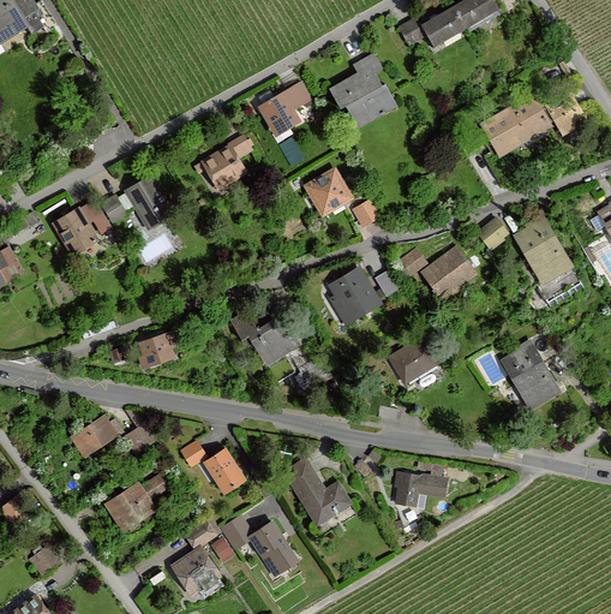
[(0,41),(27,27),(30,34),(43,25),(37,17),(42,13),(34,0),(0,0),(0,41)]
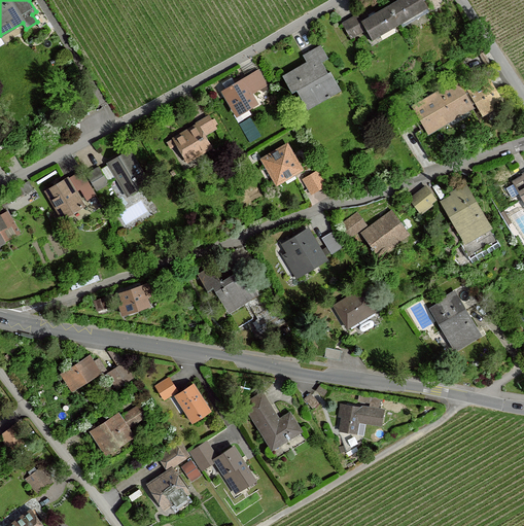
[(362,28),(369,38),(425,5),(422,0),(392,0),(358,21),(362,28)]
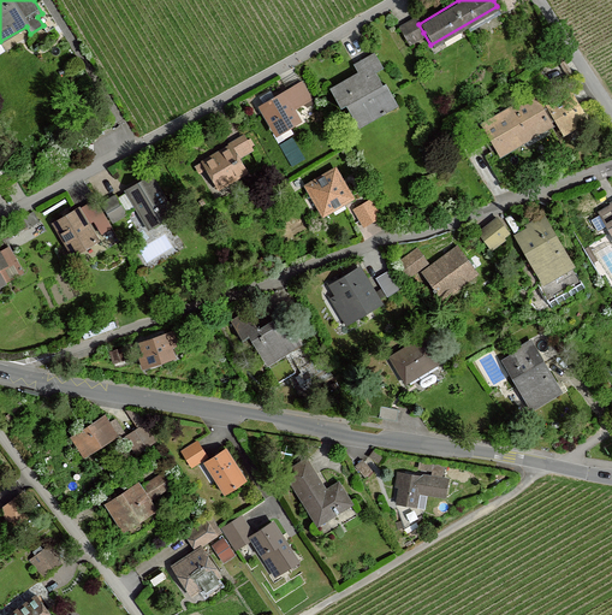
[(414,15),(397,23),(406,41),(423,33),(419,24),(414,15)]
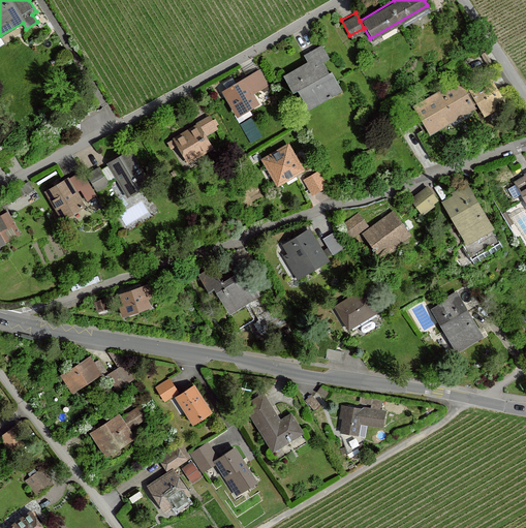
[(309,63),(285,75),(294,91),(299,88),(309,107),(341,90),(332,73),(329,74),(321,61),(327,58),(320,47),(305,55),(309,63)]
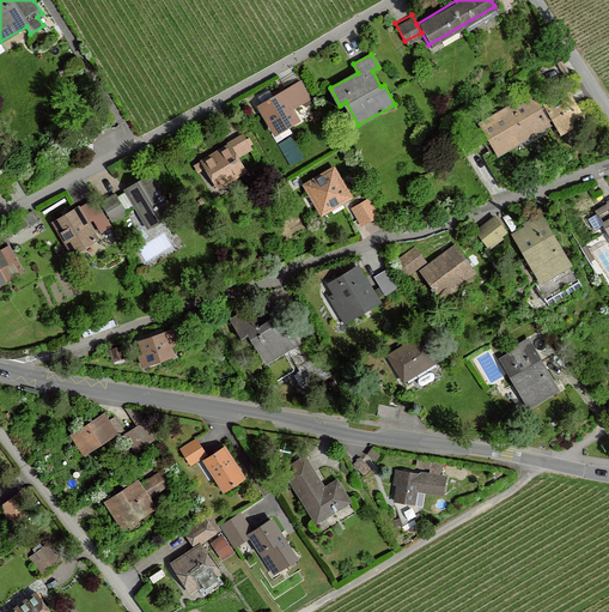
[(540,80),(533,70),(518,78),(525,90),(540,80)]
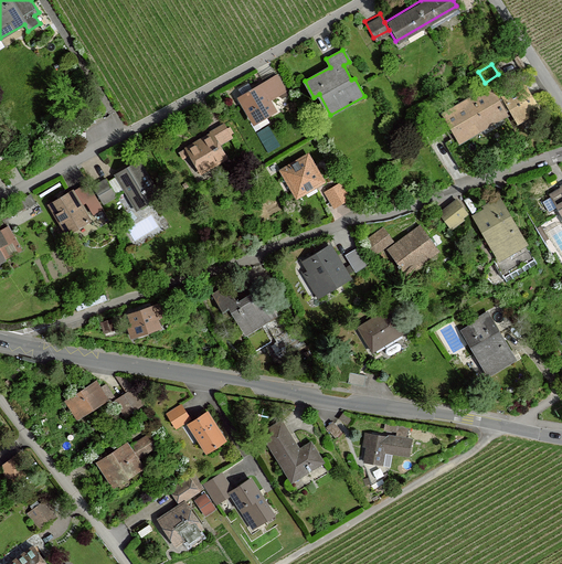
[(239,97),(253,124),(275,110),(268,99),(285,89),(276,75),(239,97)]
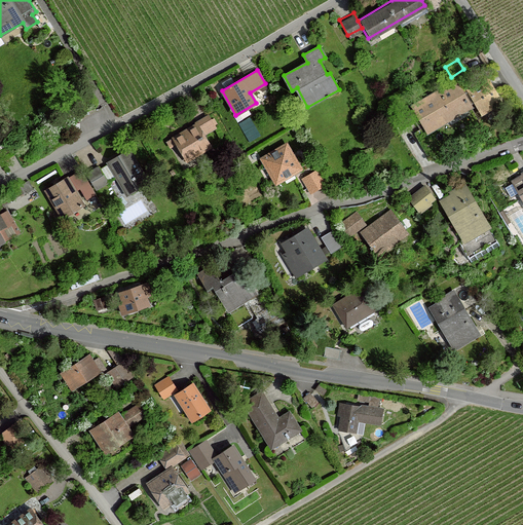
[(483,75),(463,86),(479,112),(498,101),(488,84),(483,75)]
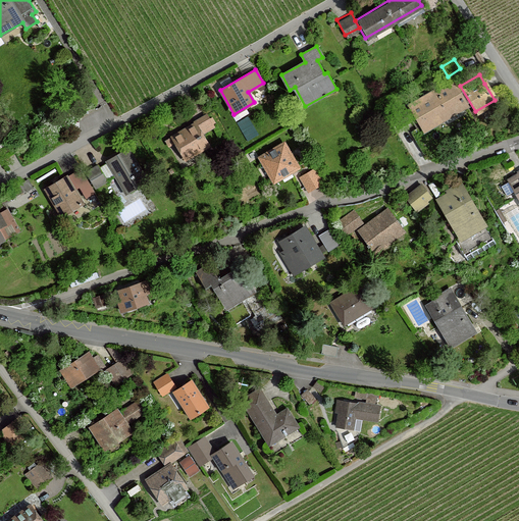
[(449,77),(404,103),(420,131),(465,106),(449,77)]
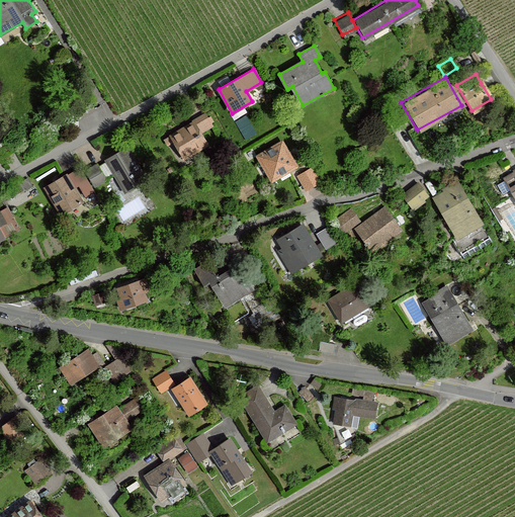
[(211,125),(204,113),(192,120),(193,121),(164,139),(167,145),(173,142),(183,159),(207,145),(200,133),(211,125)]
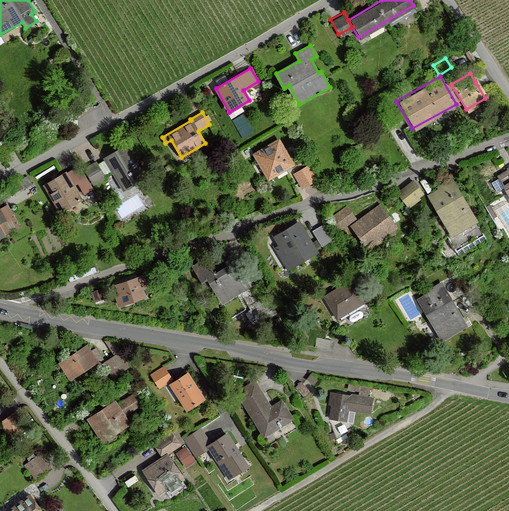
[(268,179),(293,165),(279,139),(253,154),(268,179)]
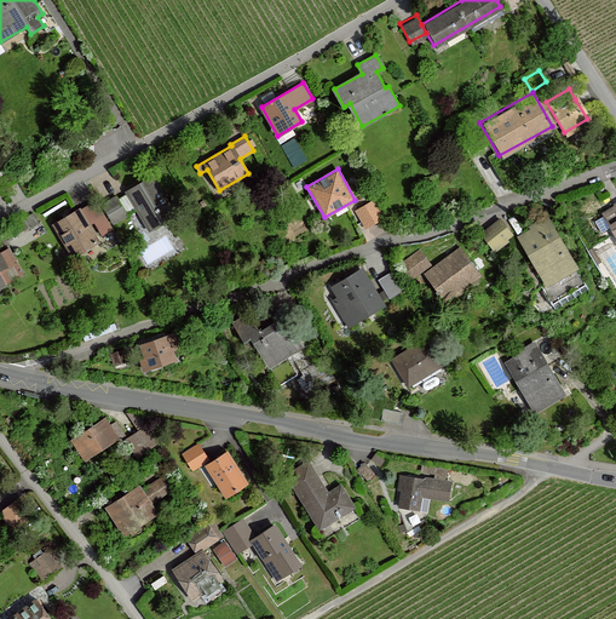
[(172,216),(149,177),(125,191),(147,230),(172,216)]
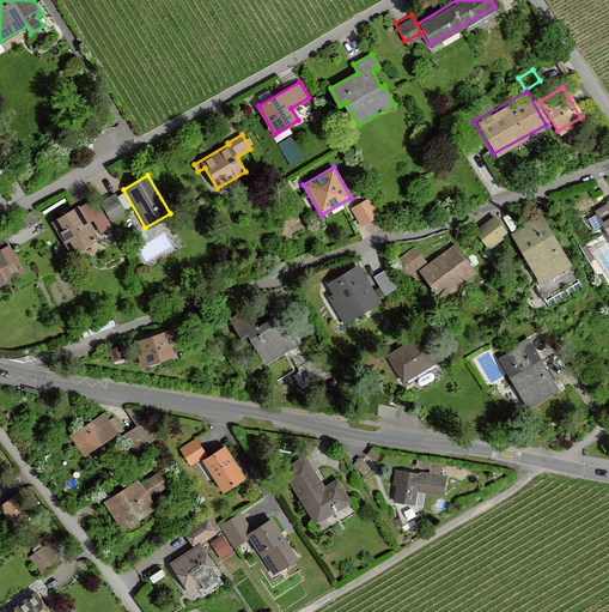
[(125,213),(114,194),(101,201),(111,220),(125,213)]
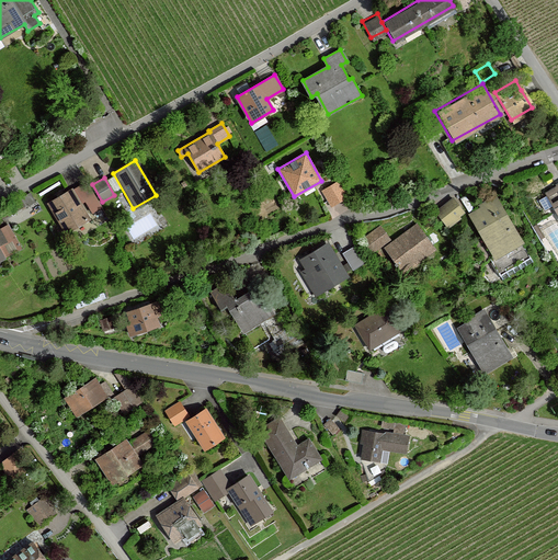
[(86,182),(72,190),(80,203),(84,200),(91,212),(100,207),(86,182)]
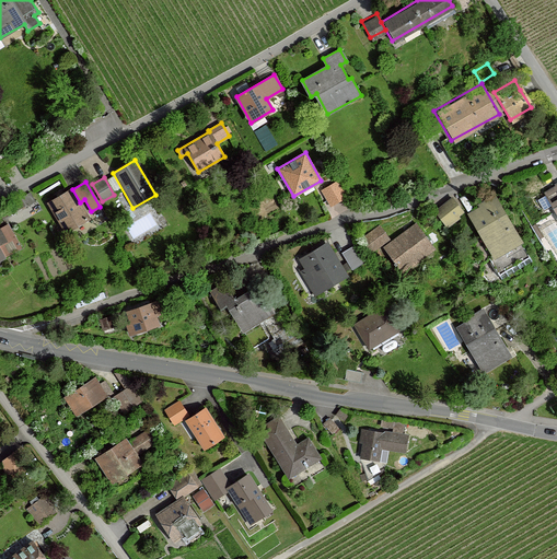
[(337,182),(322,190),(331,205),(337,201),(346,196),(337,182)]
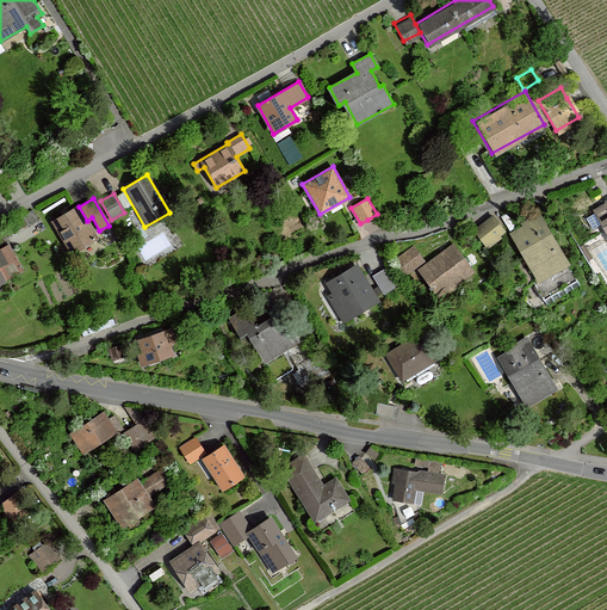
[(606,199),(604,202),(605,204),(592,211),(606,236),(606,199)]
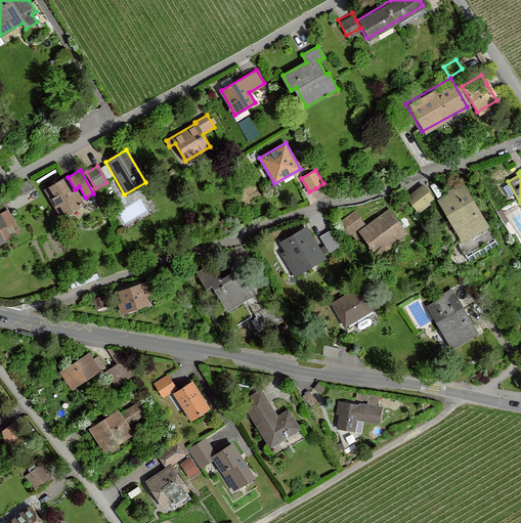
[(75,189),(68,177),(44,190),(60,218),(83,205),(75,189)]
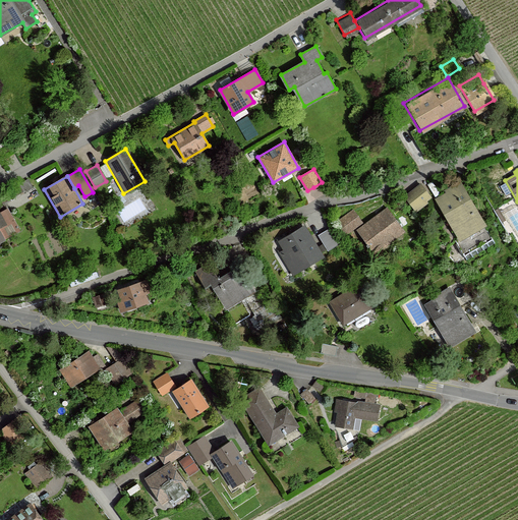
[(26,178),(16,183),(20,191),(31,186),(26,178)]
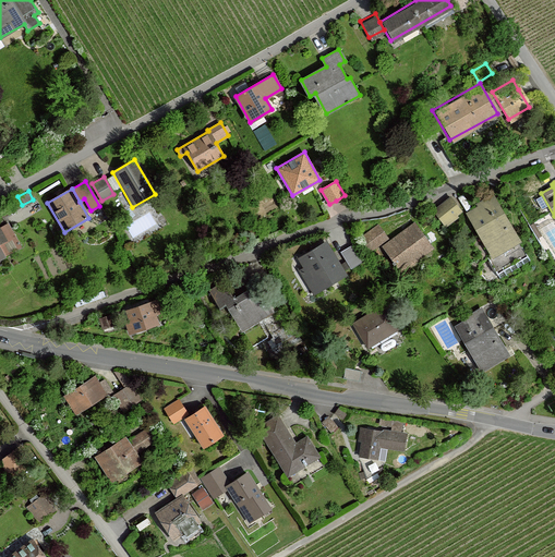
[(463,212),(491,257),(517,242),(490,194),(473,203),(474,205),(463,212)]
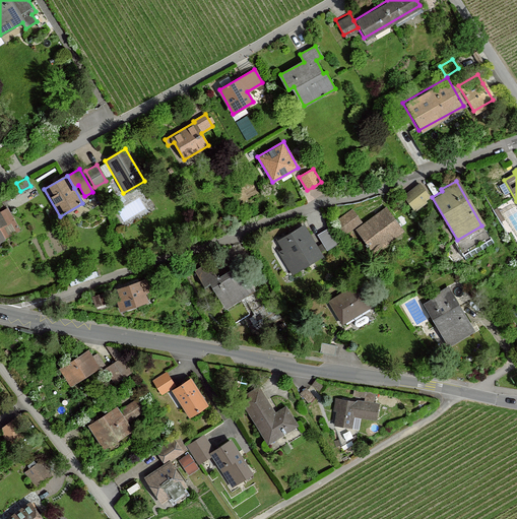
[(16,183),(0,191),(0,202),(20,191),(16,183)]
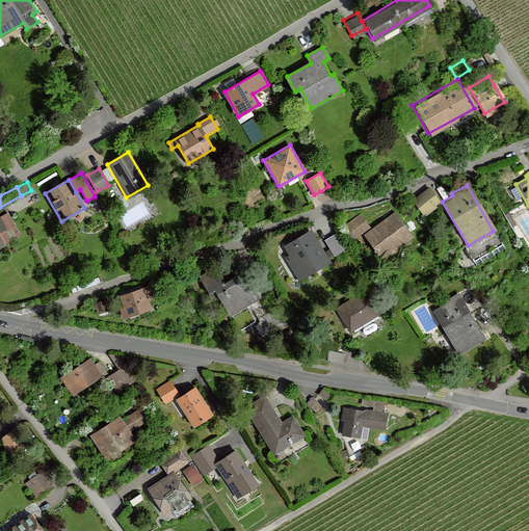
[(434,200),(426,187),(410,198),(421,214),(432,206),(430,203),(434,200)]
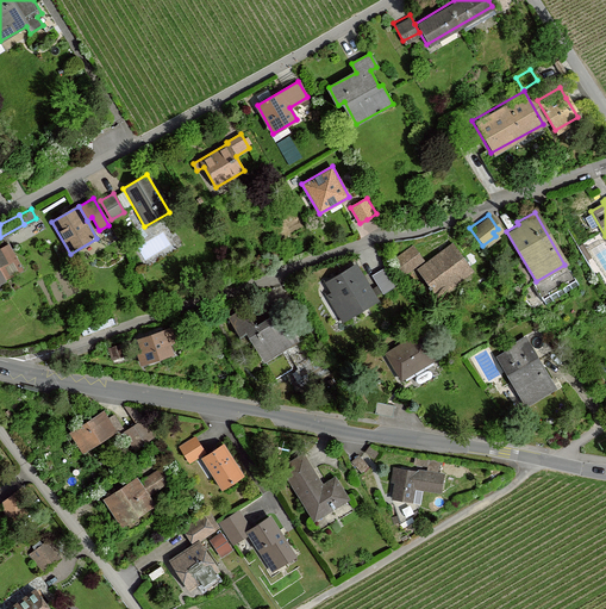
[(20,269),(7,244),(0,248),(0,284),(4,281),(2,279),(20,269)]
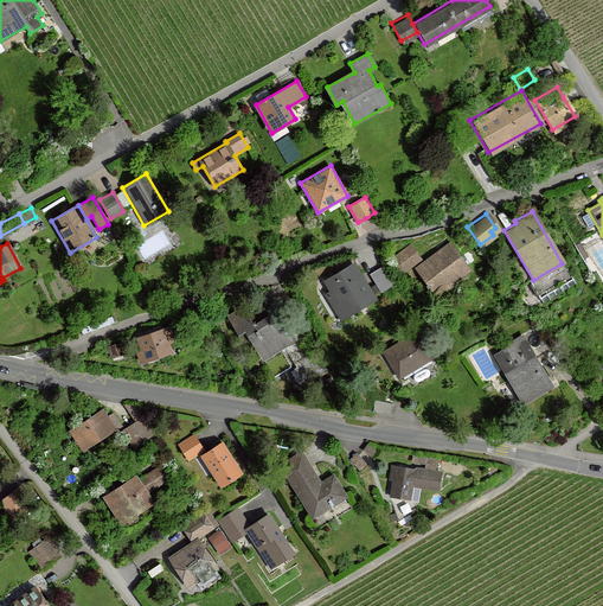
[(469,269),(449,243),(416,268),(436,294),(469,269)]
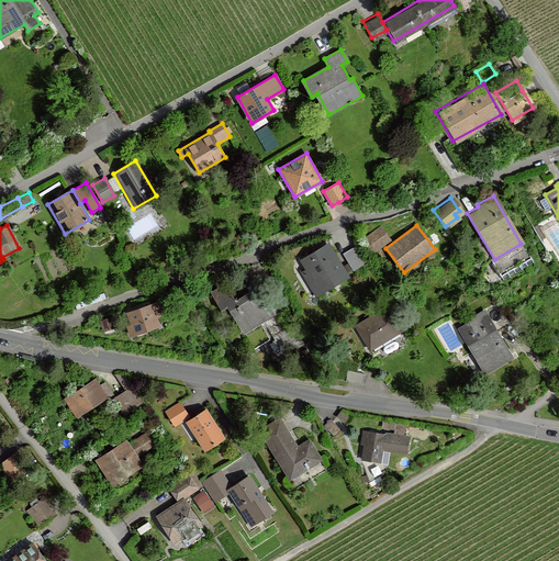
[(390,239),(380,227),(362,240),(372,253),(390,239)]
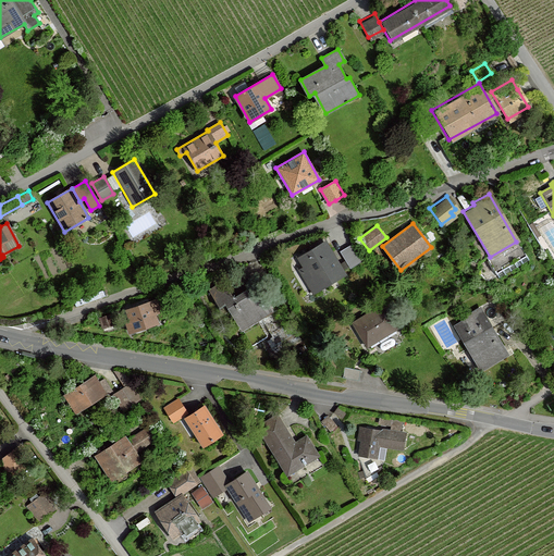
[(344,273),(325,243),(298,258),(304,268),(299,270),(314,293),(344,273)]
